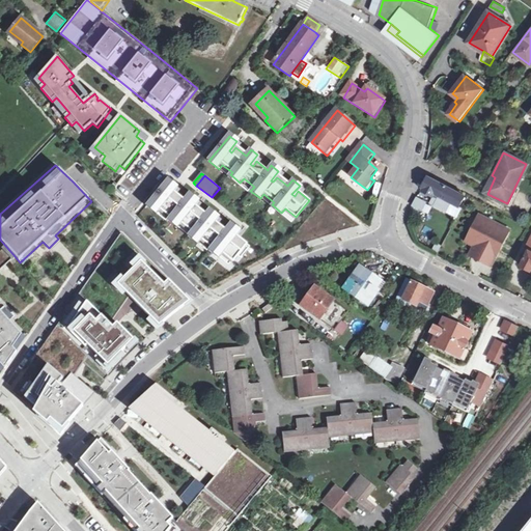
[(430,177),(423,190),(439,198),(435,204),(447,211),(452,201),(460,206),(466,195),(430,177)]
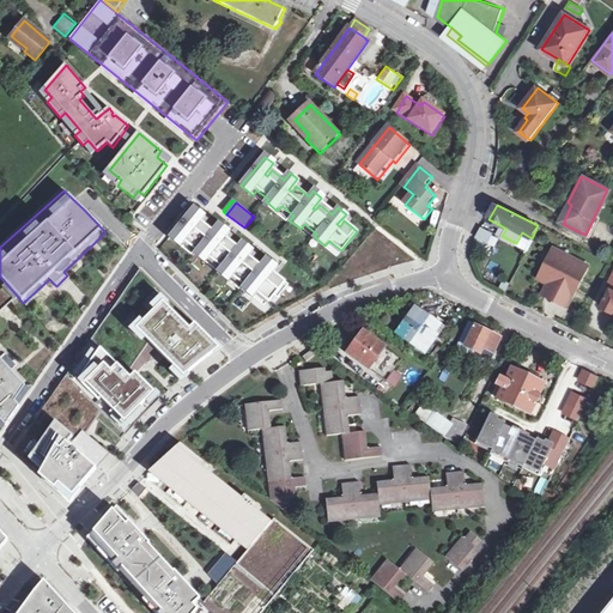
[(194,208),(170,237),(182,247),(186,242),(198,250),(195,253),(207,262),(211,258),(223,267),(219,272),(230,281),(234,277),(246,285),(243,287),(254,297),(259,292),(269,302),(275,296),(279,298),(290,285),(273,273),(269,278),(267,277),(275,266),(267,259),(261,266),(249,256),(244,262),(242,260),(250,249),(242,243),(238,248),(225,237),(222,243),(219,241),(228,230),(219,224),(213,231),(201,222),(196,228),(194,225),(202,214),(194,208)]
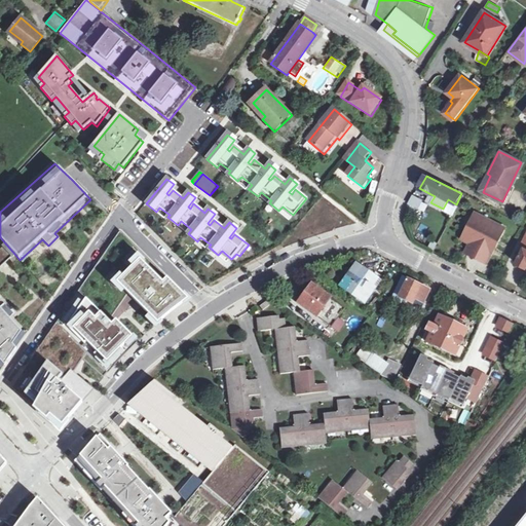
[(428,203),(416,197),(412,203),(424,210),(428,203)]
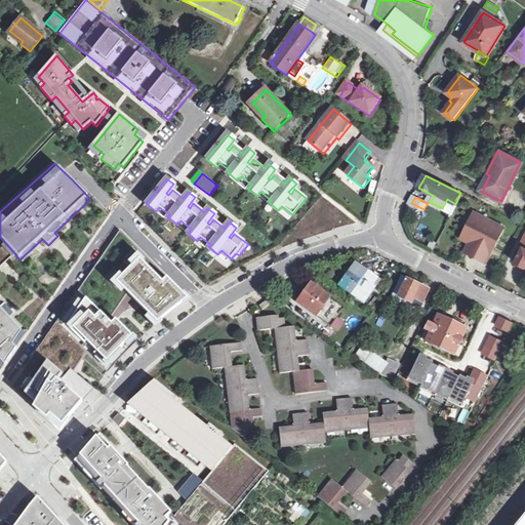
[(488,219),(475,212),(474,214),(487,221),(488,219)]
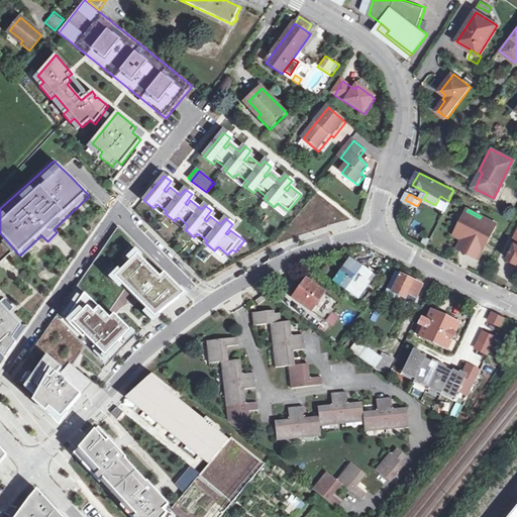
[(464,250),(479,257),(496,223),(481,216),(480,218),(467,211),(454,234),(463,238),(469,241),(464,250)]
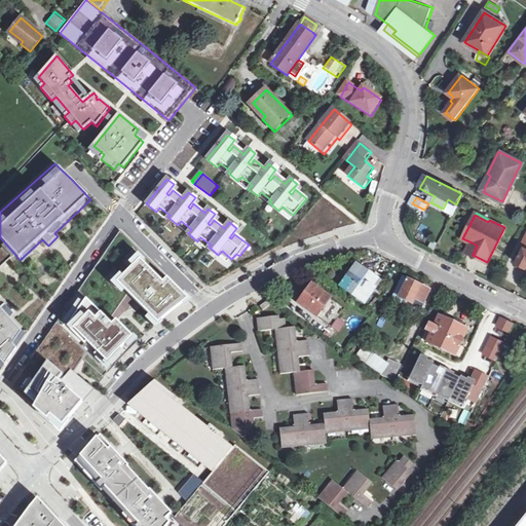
[(126,261),(138,251),(145,259),(143,261),(161,279),(166,275),(120,230),(11,387),(32,404),(33,401),(23,391),(45,359),(65,375),(70,369),(73,371),(86,352),(63,329),(81,302),(85,298),(109,322),(127,293),(123,289),(119,292),(109,280),(119,271),(121,274),(130,265),(126,261)]
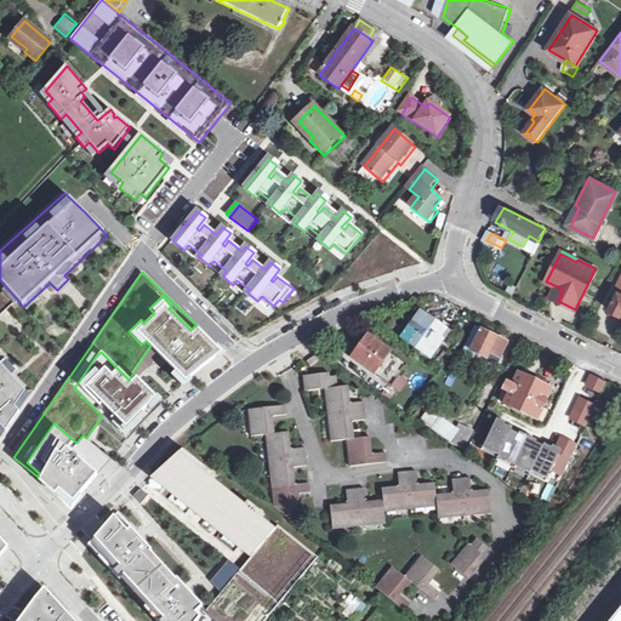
[(620,275),(615,289),(619,290),(610,308),(620,314),(620,275)]
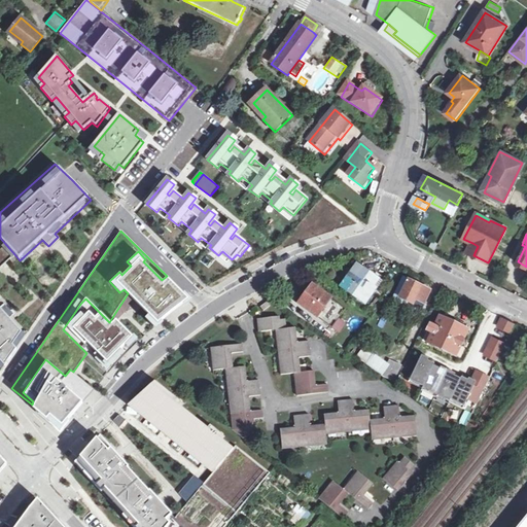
[(0,270),(15,255),(0,238),(0,374),(26,338),(1,310),(5,305),(0,299),(0,270)]
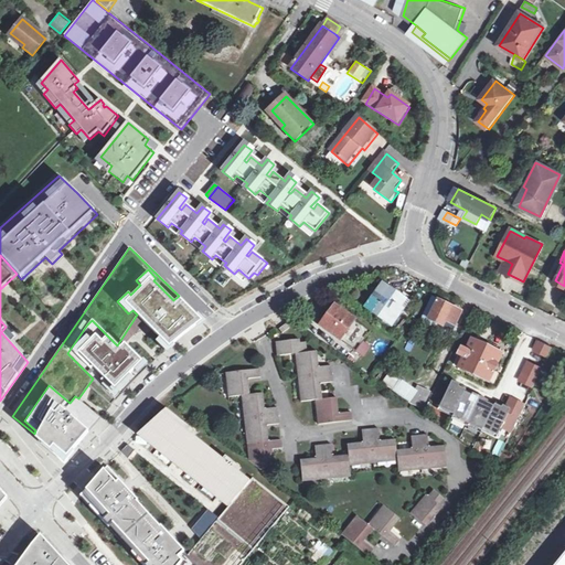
[(507,260),(501,270),(508,274),(512,264),(507,260)]
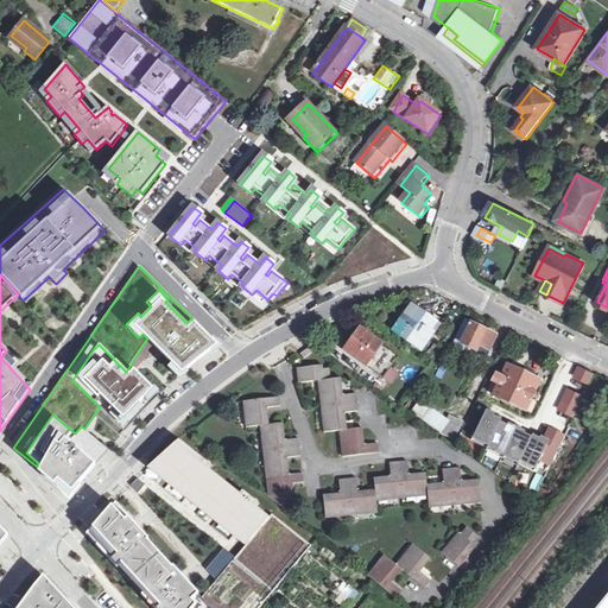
[(147,339),(159,352),(183,374),(219,347),(192,318),(187,323),(165,302),(168,299),(159,290),(146,302),(151,306),(140,317),(138,314),(126,324),(138,337),(143,334),(147,339)]
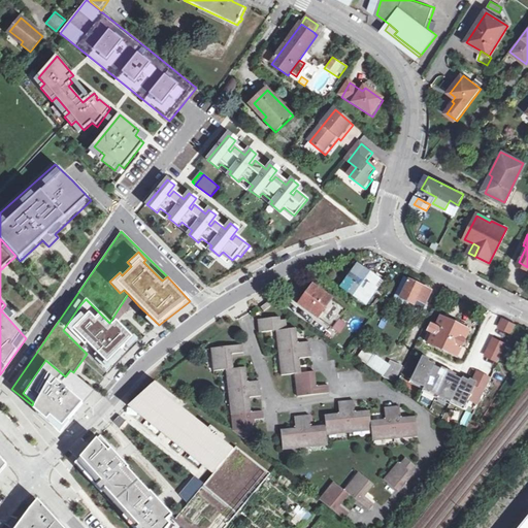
[(360,266),(359,265),(342,288),(355,296),(366,304),(382,283),(373,276),(374,273),(361,264),(360,266)]
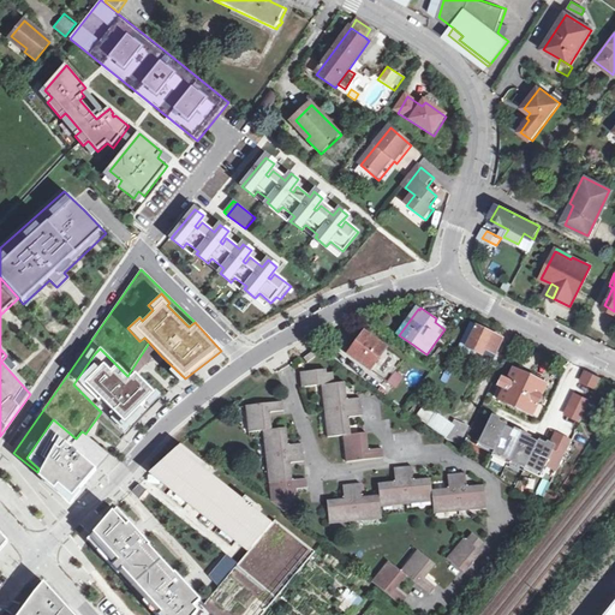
[(471,350),(484,356),(487,351),(497,356),(505,340),(472,326),(460,348),(470,353),(471,350)]
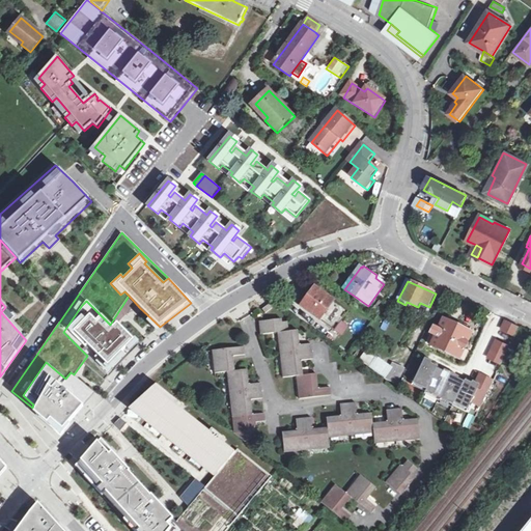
[(311,288),(300,305),(335,331),(348,312),(315,287),(313,289),(311,288)]
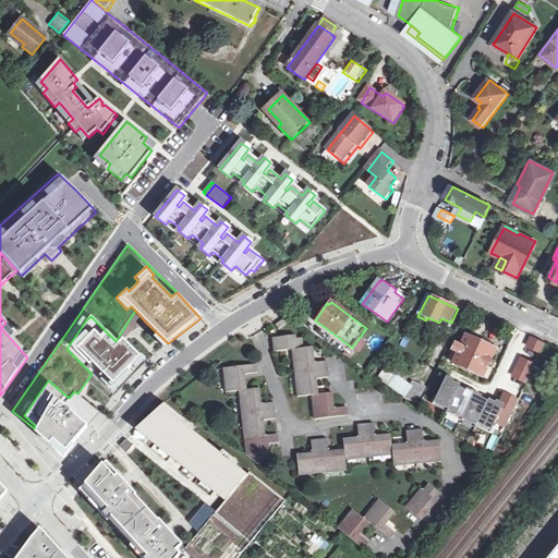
[(86,320),(67,349),(92,374),(113,396),(146,361),(123,339),(118,344),(116,341),(91,316),(86,320)]
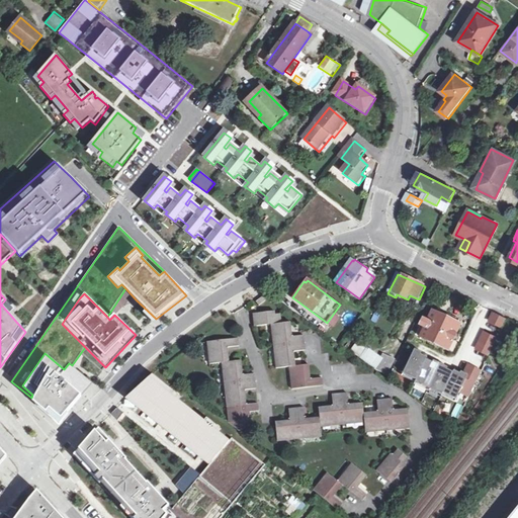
[(417,305),(419,299),(410,295),(408,299),(417,305)]
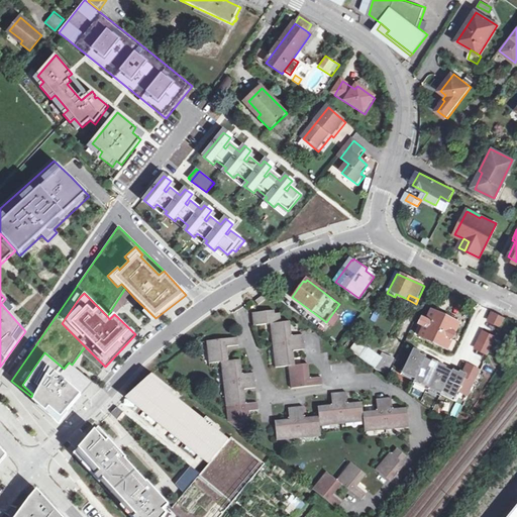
[(262,296),(255,301),(259,305),(265,300),(262,296)]
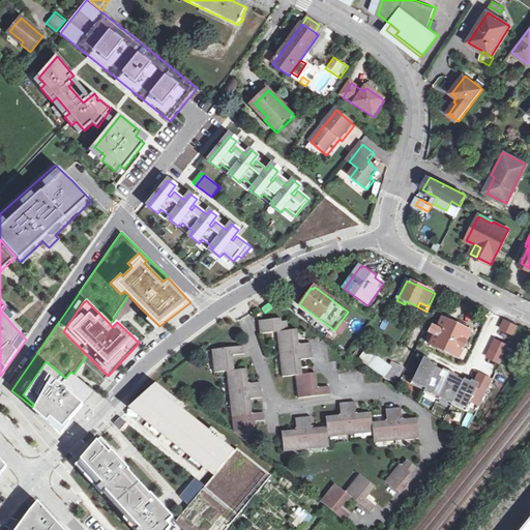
[(434,326),(431,332),(435,334),(431,344),(463,360),(470,344),(469,343),(474,332),(469,329),(470,327),(448,316),(446,320),(443,318),(438,328),(434,326)]
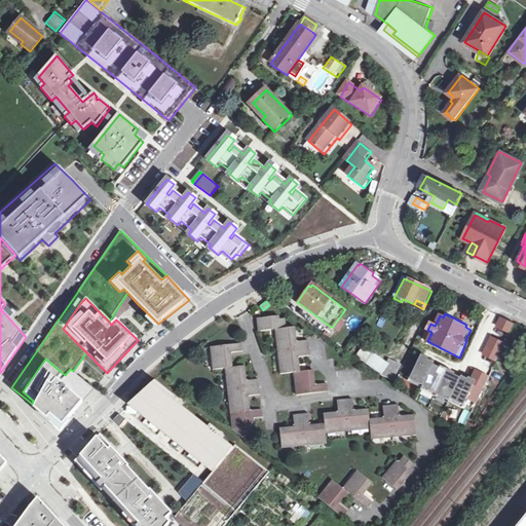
[(257,328),(274,327),(279,327),(279,320),(278,314),(257,315),(257,328)]
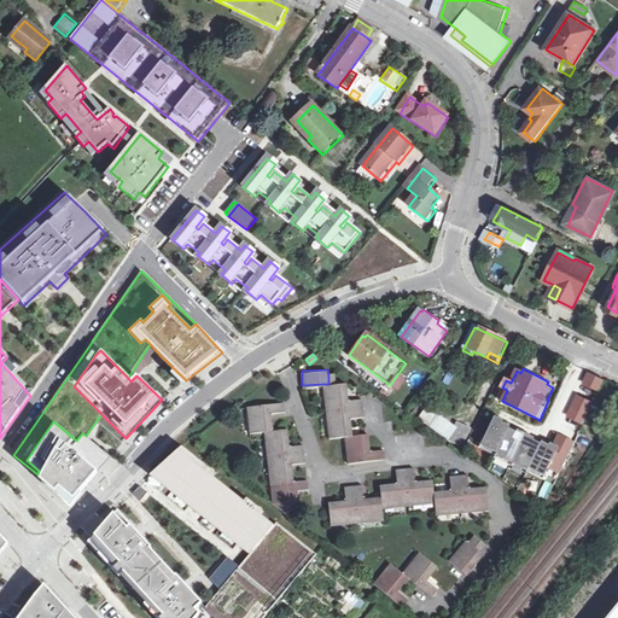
[(589,373),(584,384),(600,391),(605,380),(589,373)]
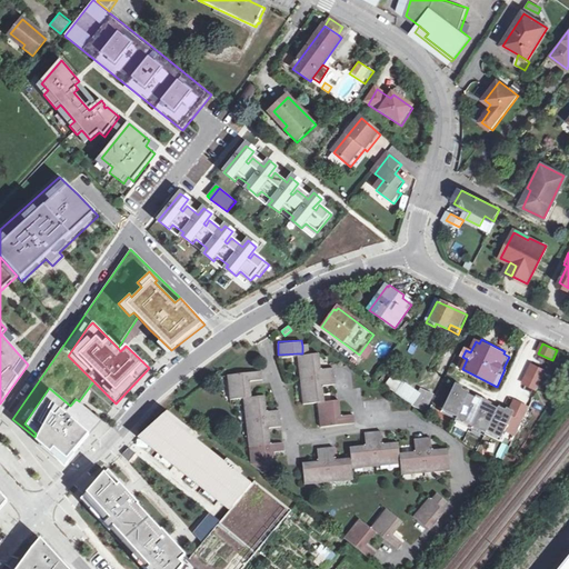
[(297,353),(299,378),(333,376),(332,368),(319,368),(318,352),(309,353),(302,353),(297,353)]
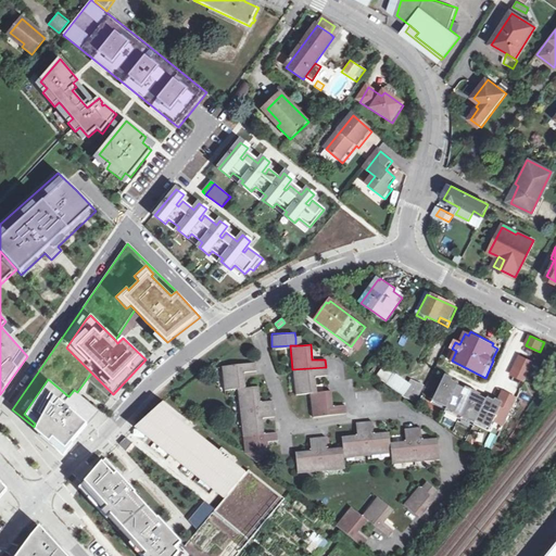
[(447,358),(452,361),(456,351),(452,349),(447,358)]
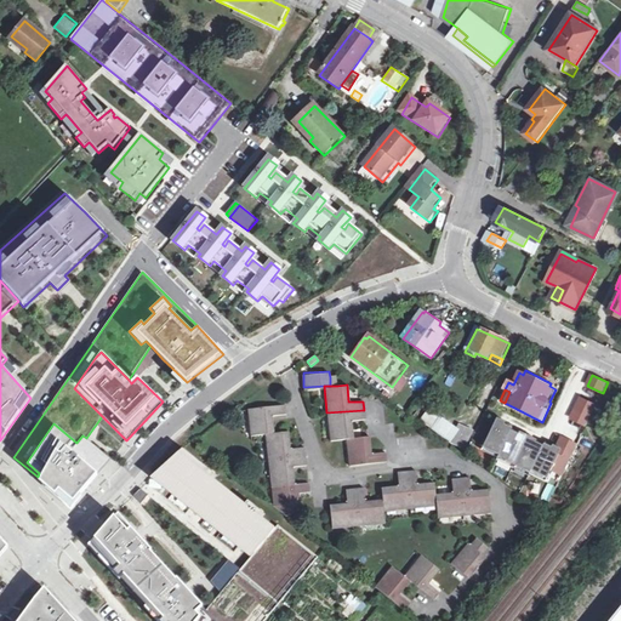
[(597,405),(581,398),(571,419),(587,426),(597,405)]
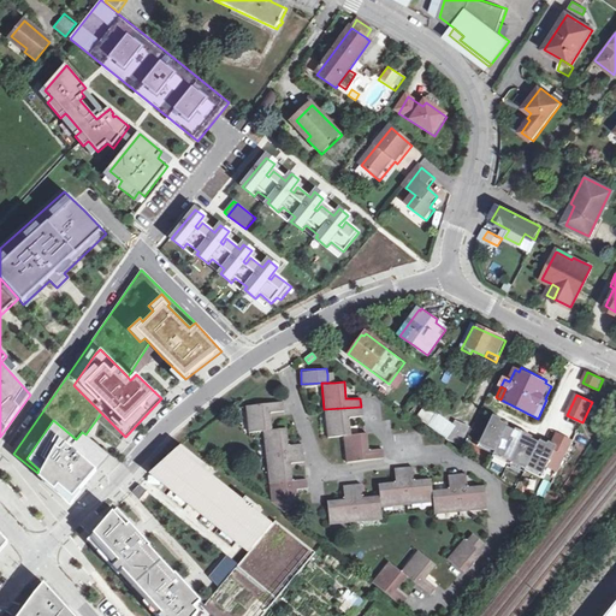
[(244,430),(259,428),(267,427),(266,409),(279,407),(278,400),(241,403),(244,430)]
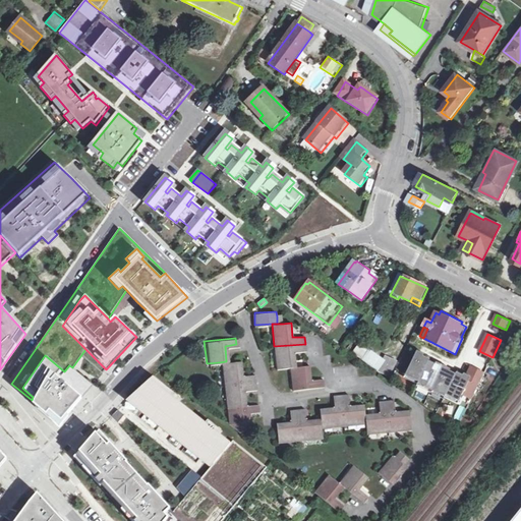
[(362,358),(363,358),(368,352),(369,353),(372,350),(373,348),(364,341),(355,352),(362,358)]
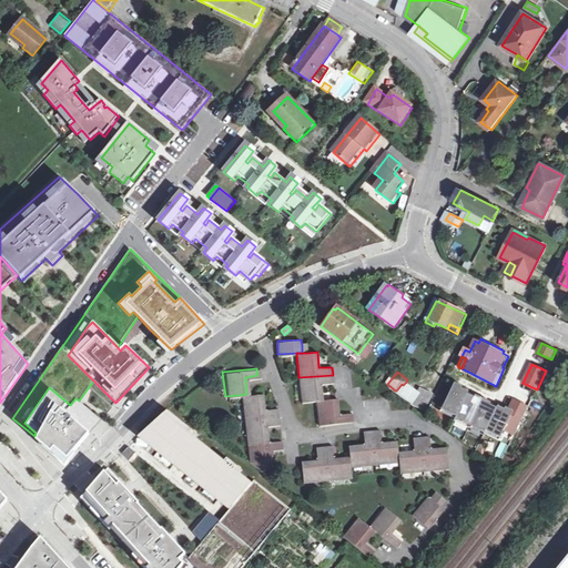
[(333,383),(333,375),(298,377),(300,402),(316,401),(321,401),(320,385),(333,383)]
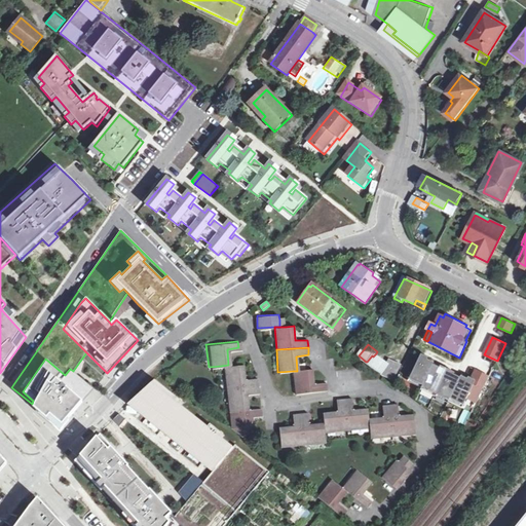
[(367,362),(383,374),(389,363),(376,353),(373,357),(372,355),(367,362)]
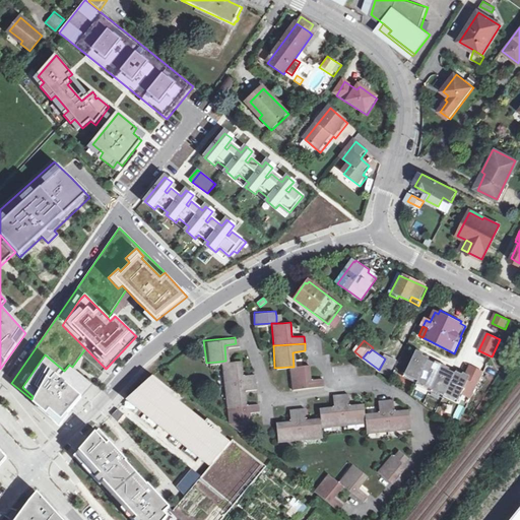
[(429,359),(423,355),(424,354),(416,350),(404,376),(417,382),(416,384),(444,396),(445,395),(458,401),(462,393),(468,381),(476,385),(477,386),(483,373),(470,367),(466,375),(463,373),(462,375),(456,372),(455,374),(448,371),(449,369),(435,362),(434,364),(428,361),(429,359)]
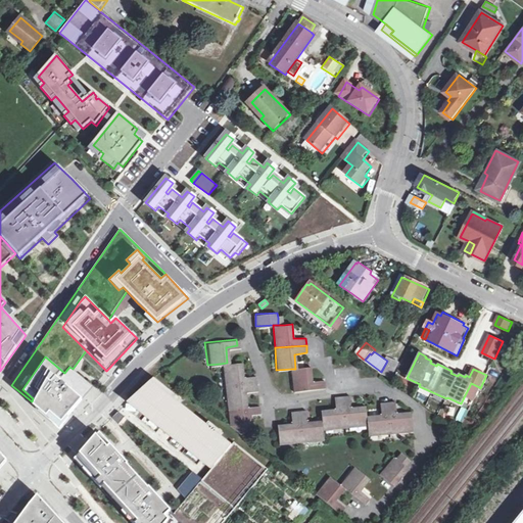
[(45,357),(22,389),(33,398),(32,401),(31,405),(44,415),(47,411),(58,421),(80,398),(92,385),(73,369),(69,367),(64,373),(45,357)]
